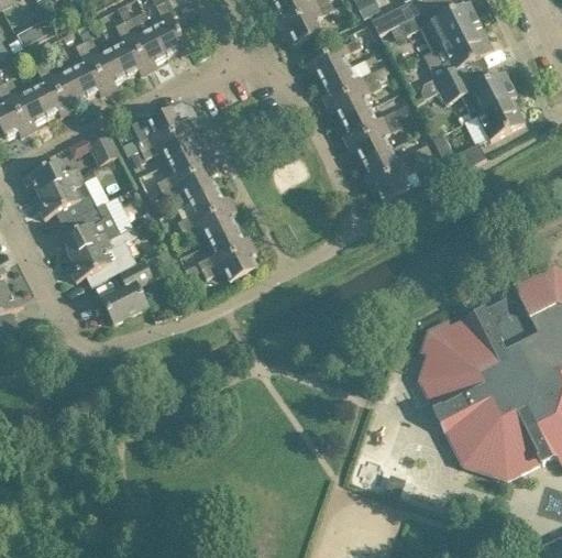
[(36,0),(42,11),(53,6),(51,0),(36,0)]
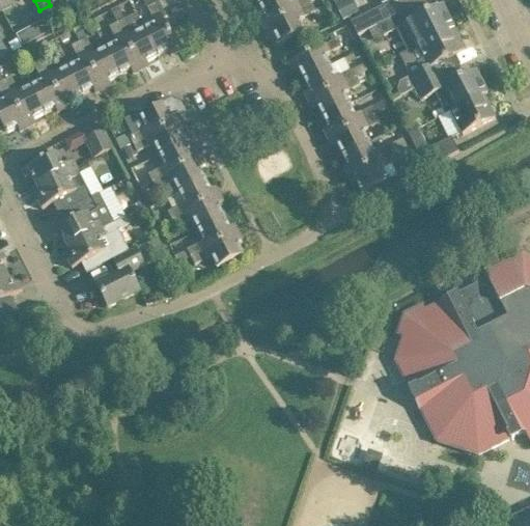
[(155,21),(143,26),(157,53),(168,47),(170,51),(178,47),(155,0),(144,0),(146,4),(155,21)]
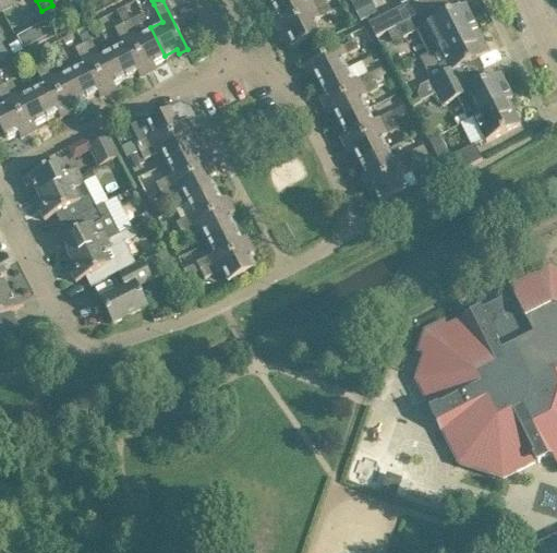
[(274,17),(278,25),(327,0),(305,0),(278,0),(271,3),(277,15),(274,17)]
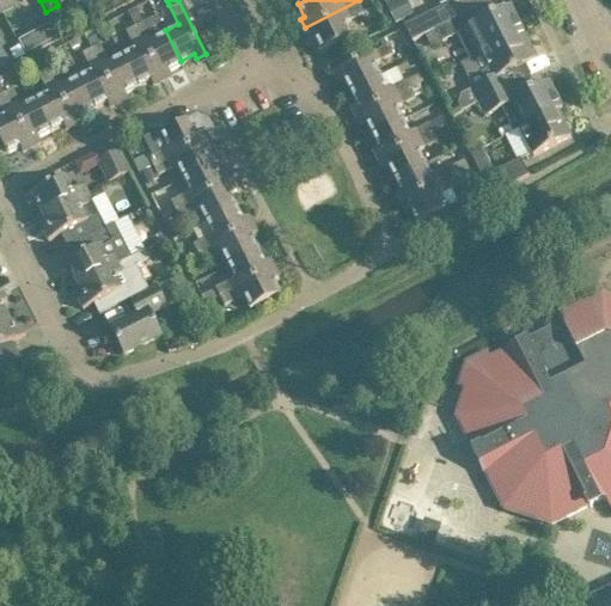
[(359,0),(305,28),(310,36),(313,35),(321,48),(352,32),(344,18),(362,8),(359,0)]
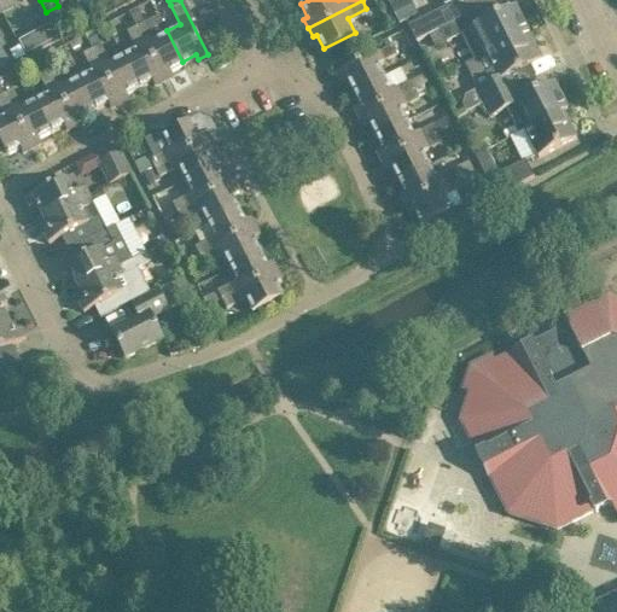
[(399,19),(405,16),(417,10),(412,0),(391,0),(389,1),(399,19)]
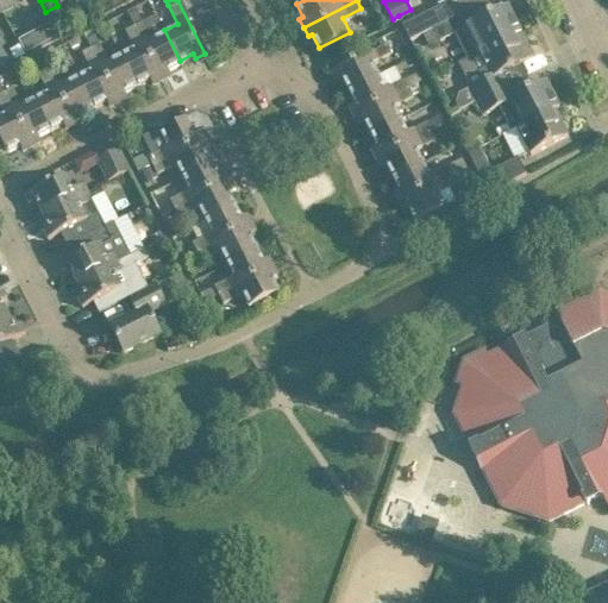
[(422,30),(433,25),(458,12),(452,0),(437,0),(438,2),(402,20),(409,36),(422,30)]
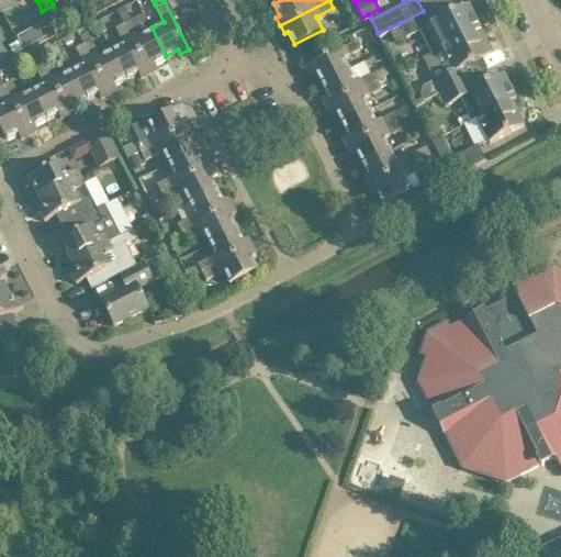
[(418,26),(430,49),(440,45),(480,25),(467,2),(448,12),(433,19),(428,21),(423,11),(400,23),(405,34),(418,26)]
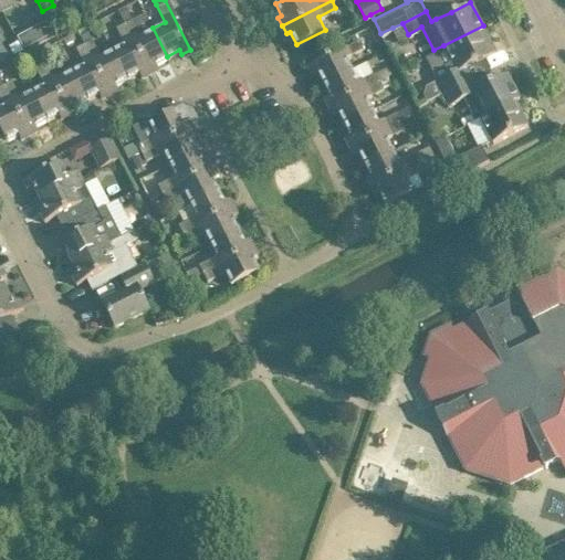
[(132,17),(124,21),(149,71),(157,66),(155,62),(167,56),(153,28),(140,34),(132,17)]
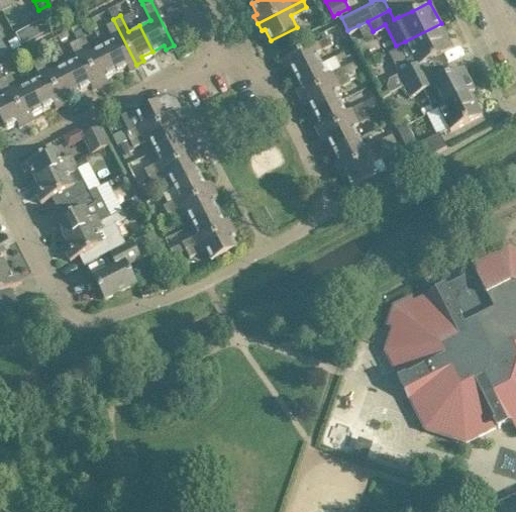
[(113,38),(102,44),(116,71),(126,65),(128,69),(136,65),(113,19),(105,22),(113,38)]
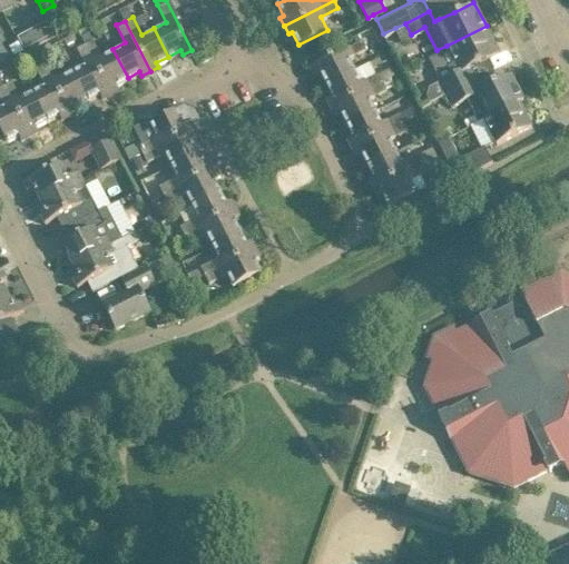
[(405,23),(395,28),(402,39),(411,35),(405,23)]
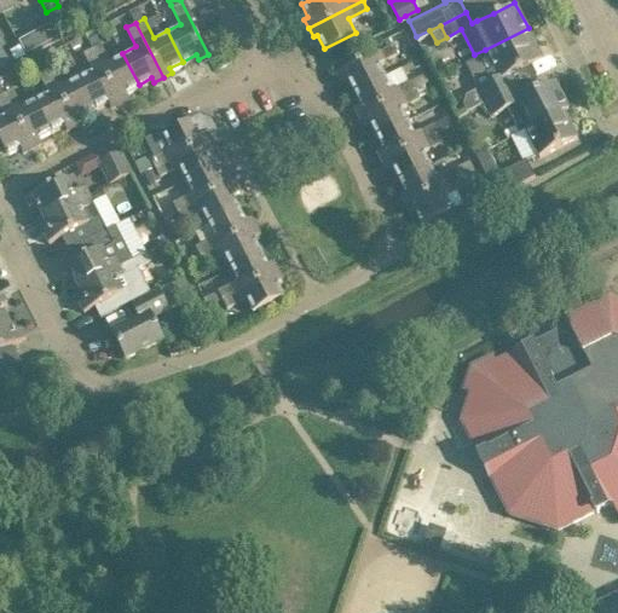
[(475,85),(483,99),(515,84),(509,71),(542,55),(529,28),(485,50),(474,55),(485,80),(475,85)]
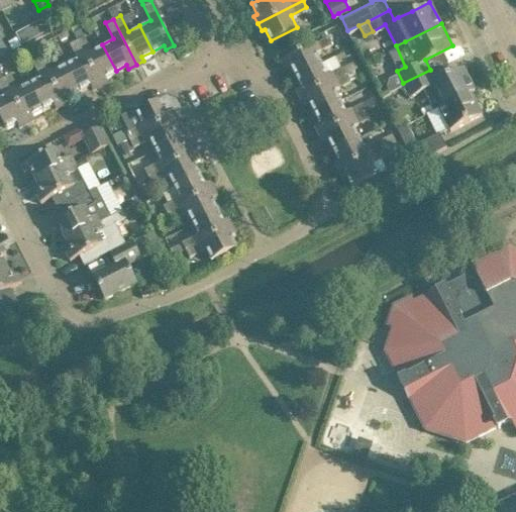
[(30,38),(24,28),(16,33),(21,43),(30,38)]
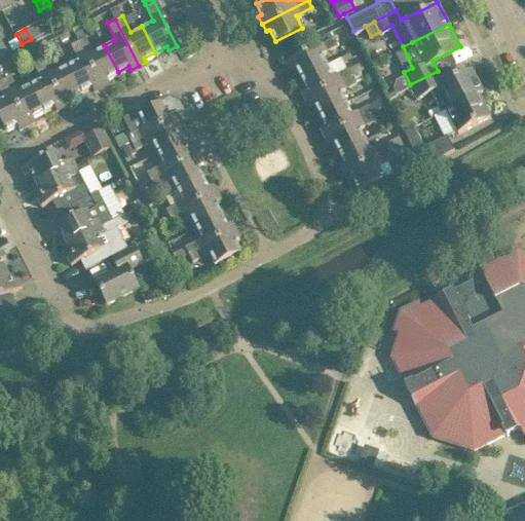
[(78,59),(67,64),(80,90),(91,85),(94,88),(101,84),(77,38),(73,30),(66,34),(70,42),(78,59)]
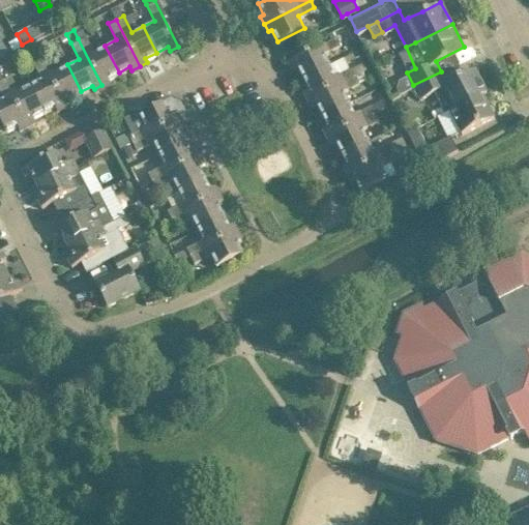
[(86,34),(78,38),(101,85),(110,81),(108,78),(119,73),(105,46),(94,51),(86,34)]
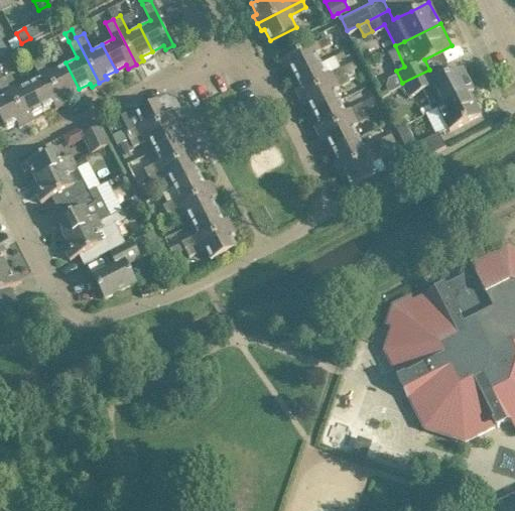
[(288,64),(294,75),(319,61),(314,50),(331,42),(327,34),(298,48),(281,57),(285,66),(288,64)]
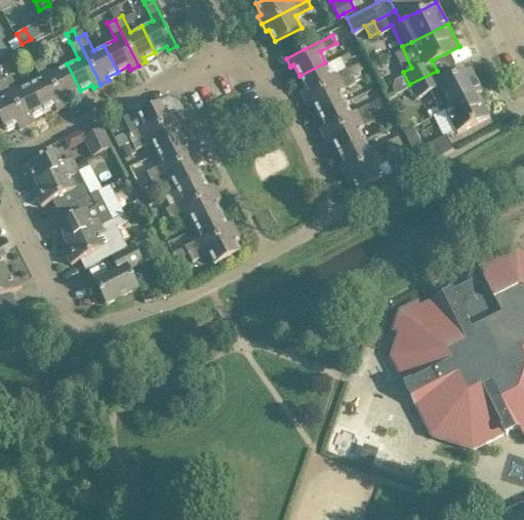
[(47,53),(40,57),(64,104),(72,100),(70,95),(80,90),(67,64),(55,70),(47,53)]
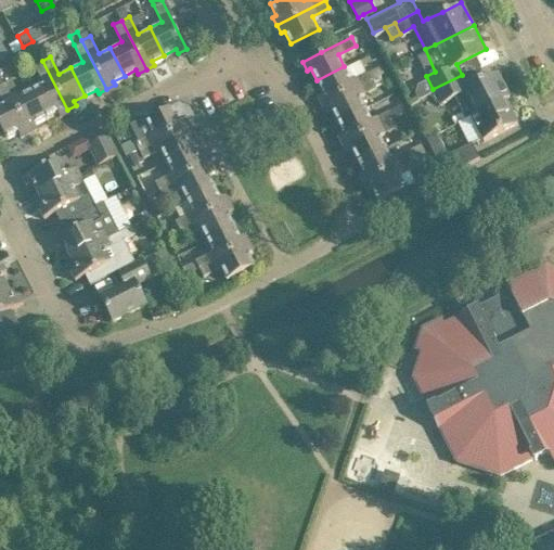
[(319,93),(322,102),(371,77),(371,76),(384,71),(381,64),(369,71),(368,68),(365,69),(360,58),(344,66),(317,80),(322,91),(319,93)]
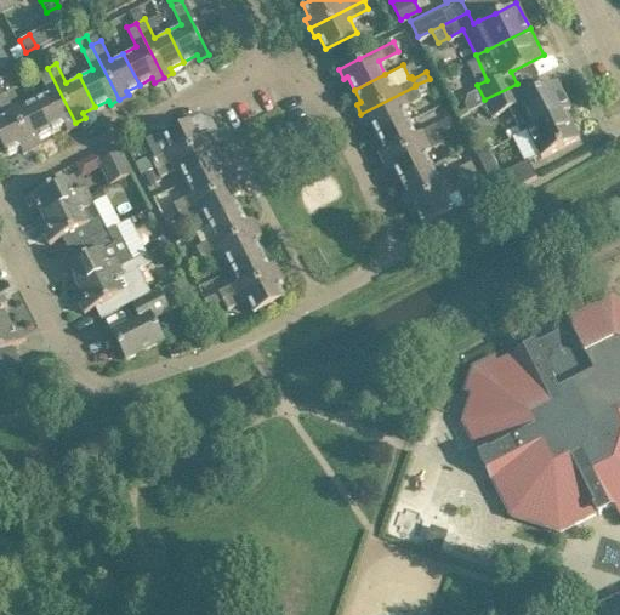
[(47,91),(35,98),(51,129),(64,123),(66,127),(75,123),(47,68),(38,72),(47,91)]
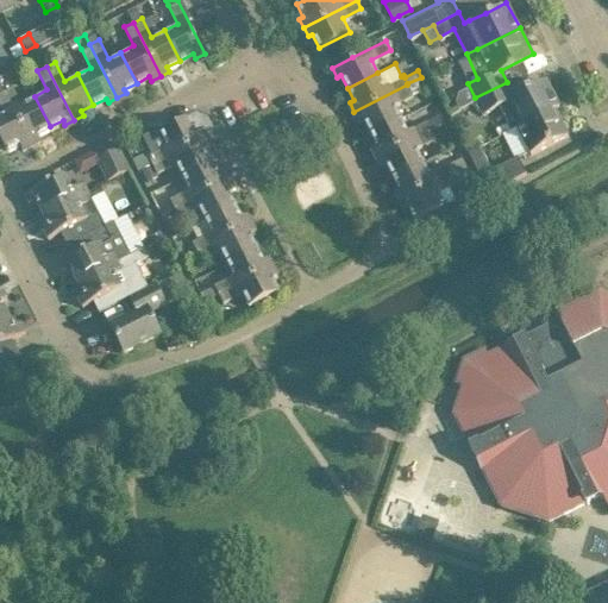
[(0,82),(4,88),(31,142),(39,137),(37,133),(50,126),(35,96),(22,102),(12,83),(7,73),(0,76),(0,82)]
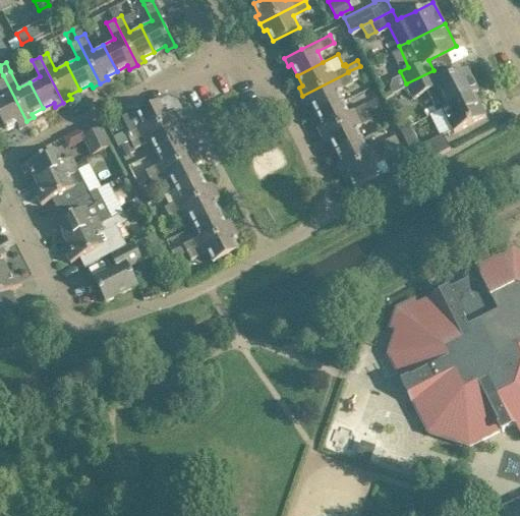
[(437,109),(442,107),(477,89),(466,66),(439,80),(434,70),(406,83),(411,95),(425,88),(437,109)]
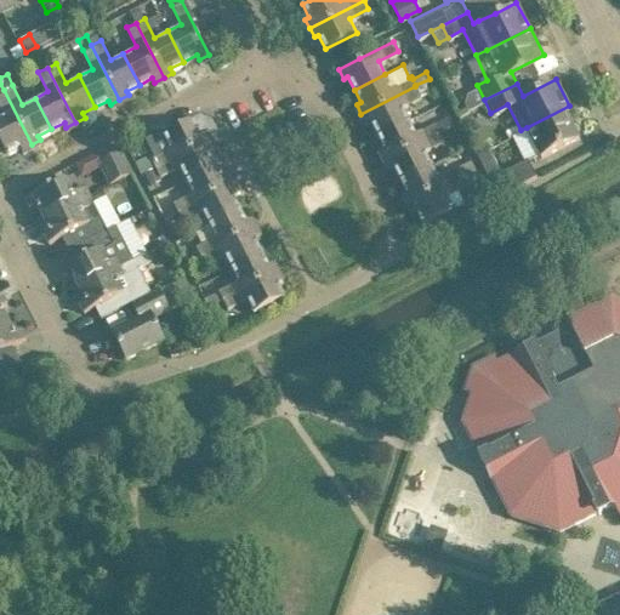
[(467,90),(465,100),(468,108),(484,100),(477,85),(467,90)]
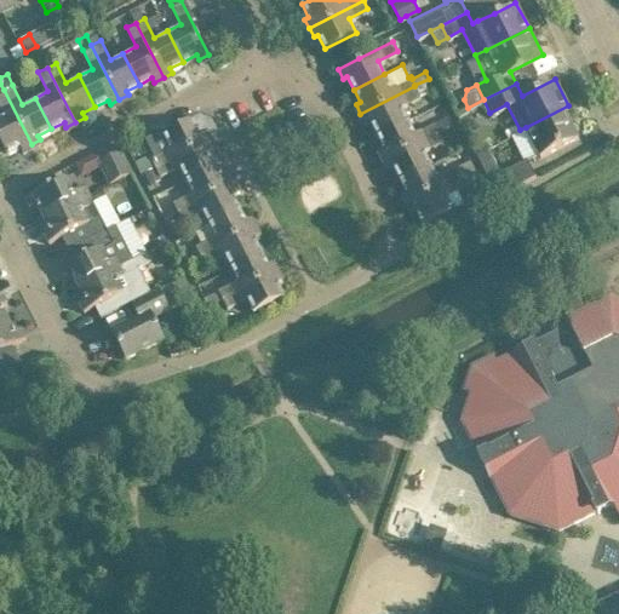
[(370,120),(376,133),(407,118),(401,104),(419,95),(414,86),(360,114),(365,122),(370,120)]
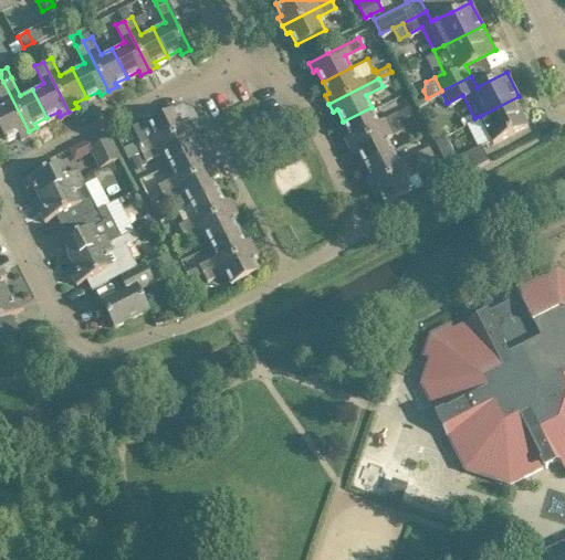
[(29,131),(3,82),(0,84),(0,96),(3,104),(0,105),(0,127),(6,138),(18,133),(20,136),(29,131)]
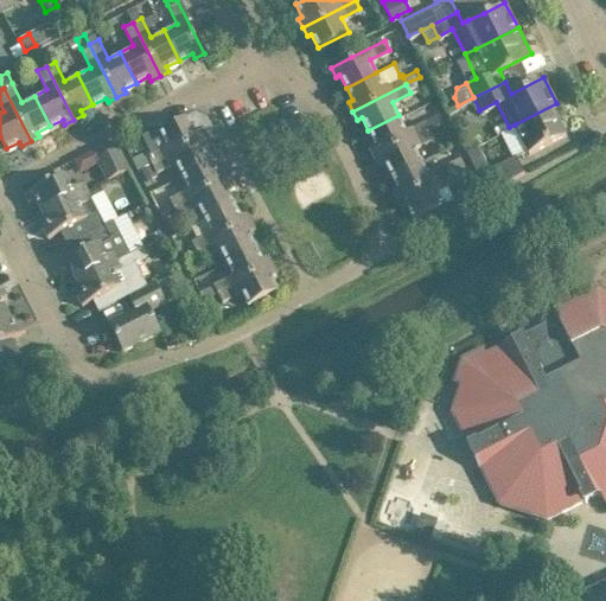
[(556,103),(515,125),(528,151),(566,130),(553,106),(556,103)]
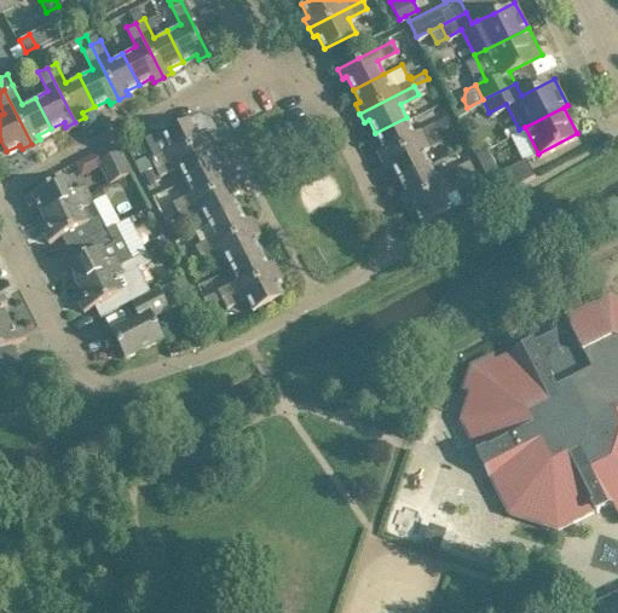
[(377,149),(382,157),(437,129),(451,122),(446,114),(413,131),(406,117),(375,133),(382,146),(377,149)]
